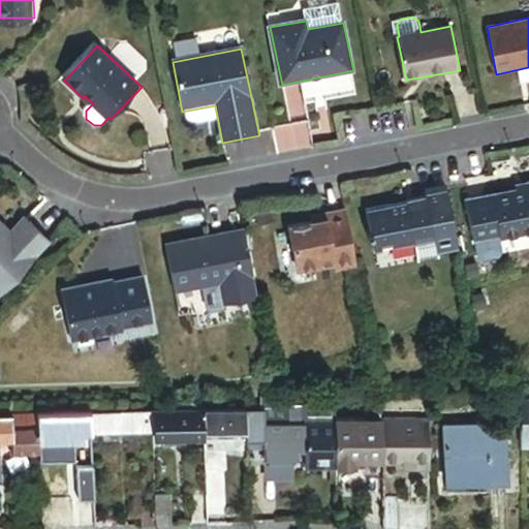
[(528,67),(519,69),(522,86),(528,84),(528,67)]
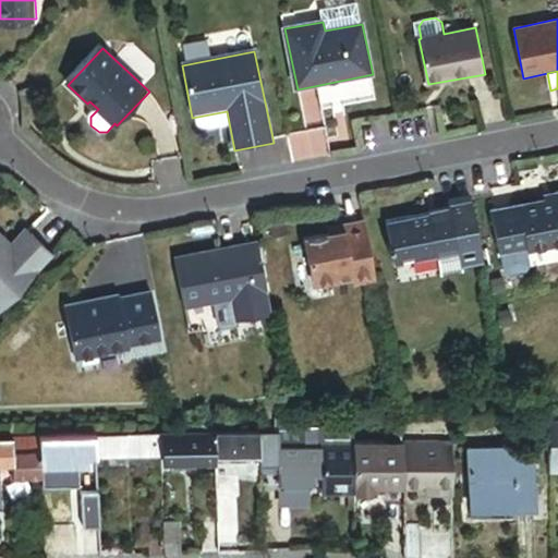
[(500,256),(557,244),(557,193),(557,194),(557,193),(557,199),(546,203),(492,214),(500,256)]
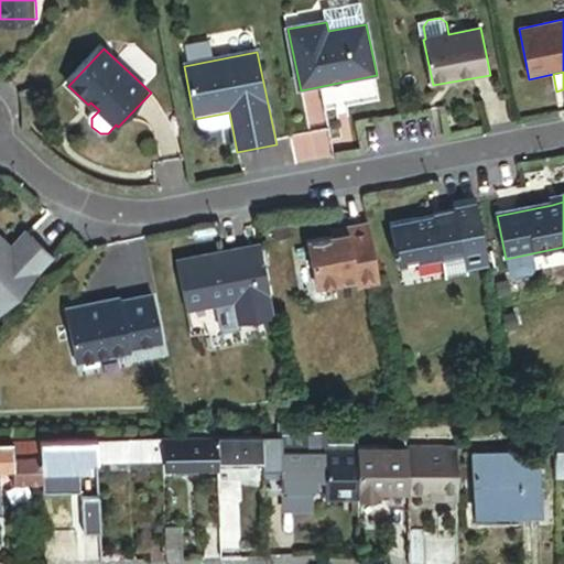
[(551,198),(552,205),(563,202),(563,195),(563,196),(551,198)]
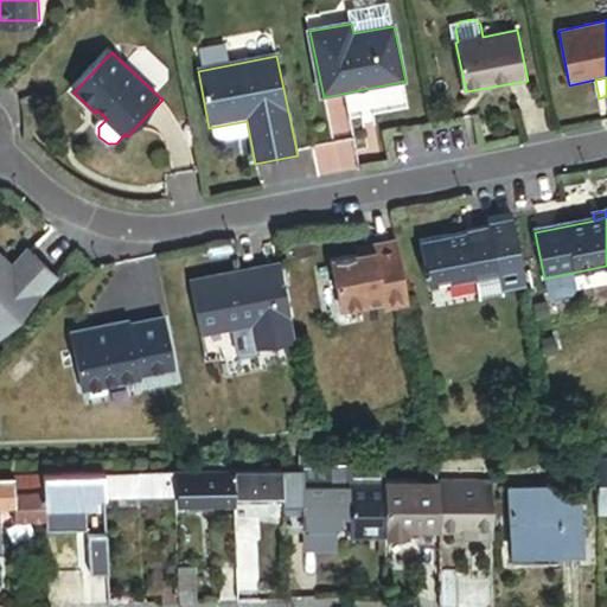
[(504,292),(528,287),(515,217),(490,222),(491,225),(492,235),(477,238),(474,229),(465,231),(466,235),(417,244),(422,264),(419,264),(422,280),(426,280),(428,291),(477,281),(480,300),(504,295),(504,292)]
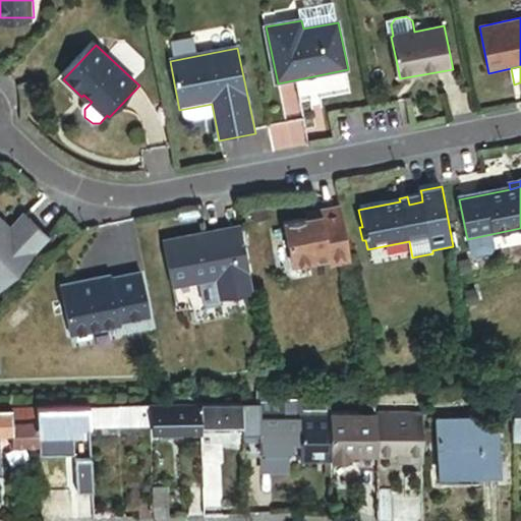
[(421,193),(407,196),(409,205),(422,201),(421,193)]
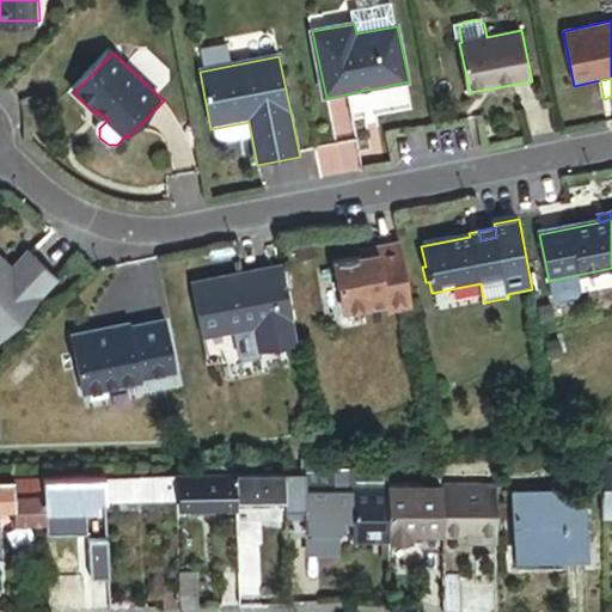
[(389,313),(414,308),(402,246),(379,251),(380,257),(365,259),(336,265),(344,310),(350,314),(387,306),(389,313)]
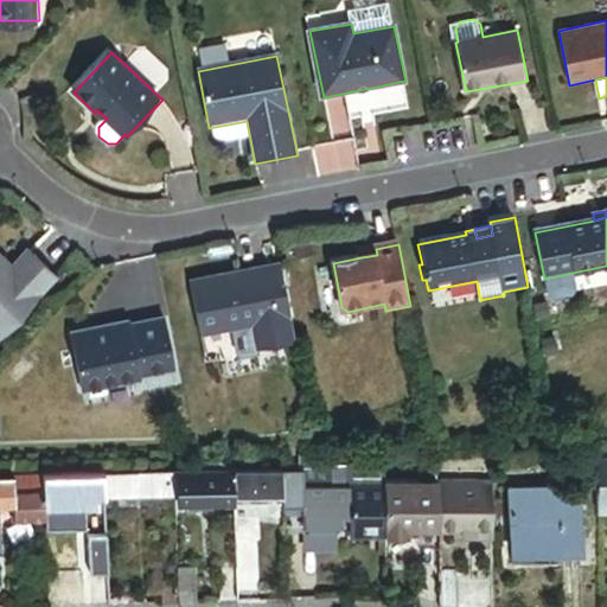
[(0,253),(0,342),(59,278),(32,253),(17,268),(0,253)]
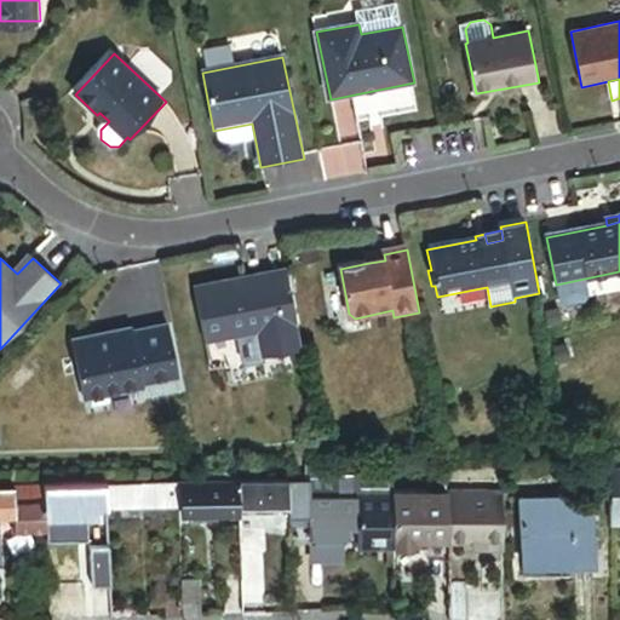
[(263,356),(302,349),(286,270),(194,290),(205,344),(259,333),(263,356)]
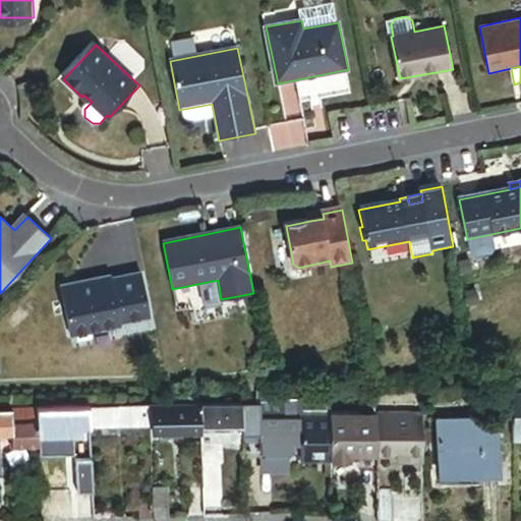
[(84,289),(83,284),(63,288),(72,336),(125,326),(124,322),(154,315),(145,275),(116,281),(115,277),(96,281),(98,286),(84,289)]
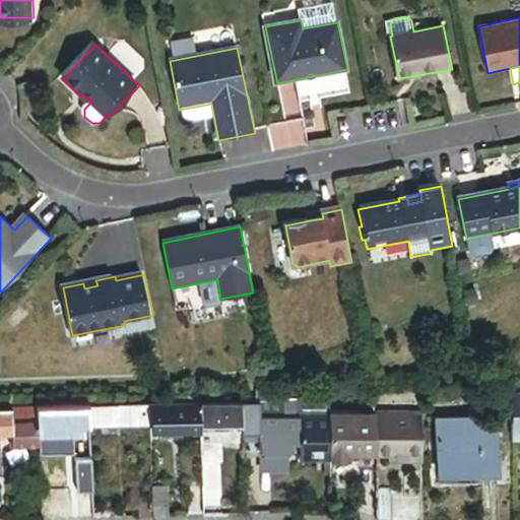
[(326,460),(347,460),(346,454),(375,453),(374,415),(374,397),(353,398),(353,415),(325,415),(326,452),(326,460)]
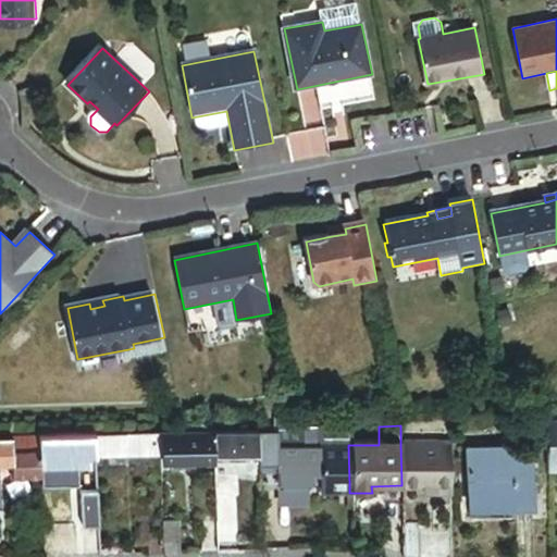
[(316,446),(317,484),(349,484),(348,445),(347,426),(332,428),(332,446),(316,446)]
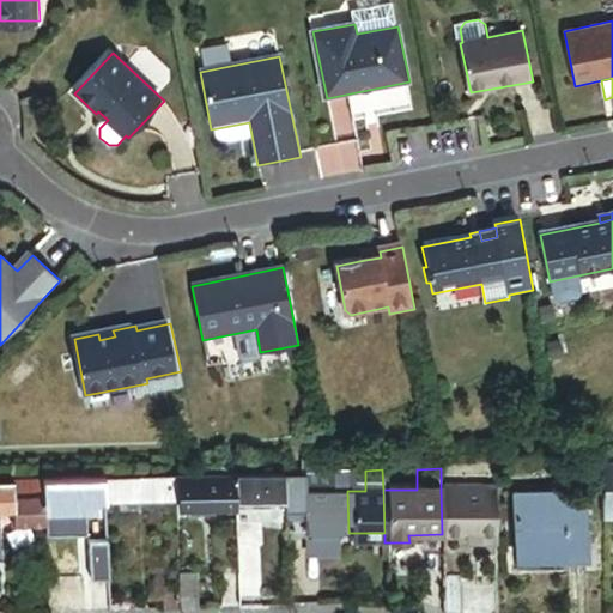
[(255,504),(284,504),(284,473),(235,474),(236,499),(256,498),(255,504)]
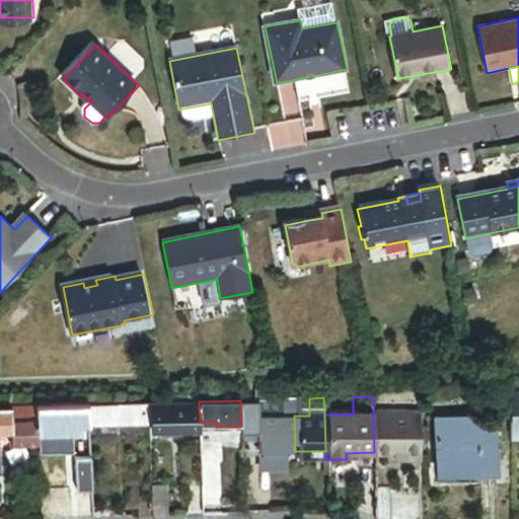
[(180,423),(200,423),(199,401),(149,402),(149,423),(161,423),(180,423)]
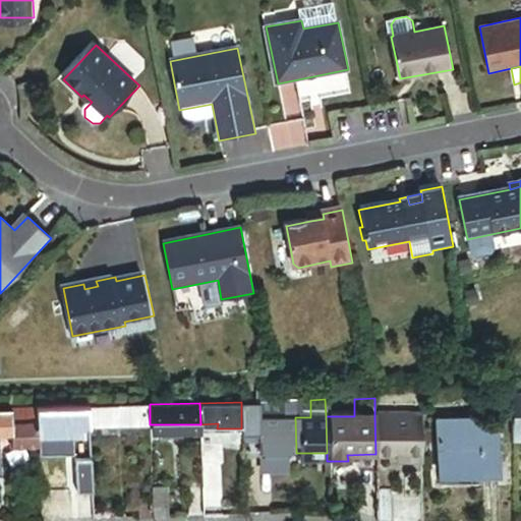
[(150,404),(89,406),(89,425),(150,424),(150,404)]
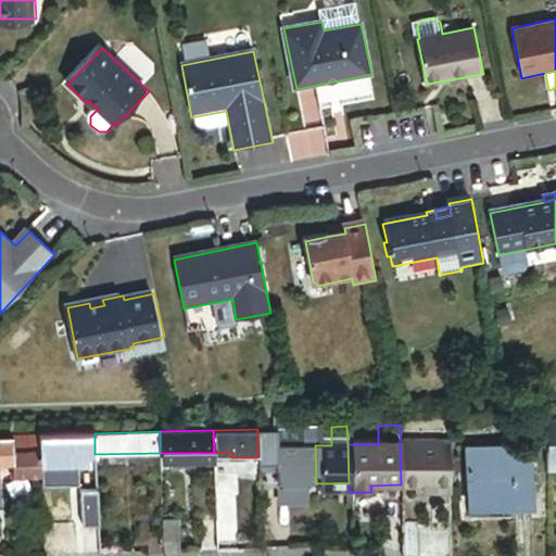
[(39,434),(40,463),(65,462),(75,462),(84,462),(84,454),(95,454),(95,433),(39,434)]
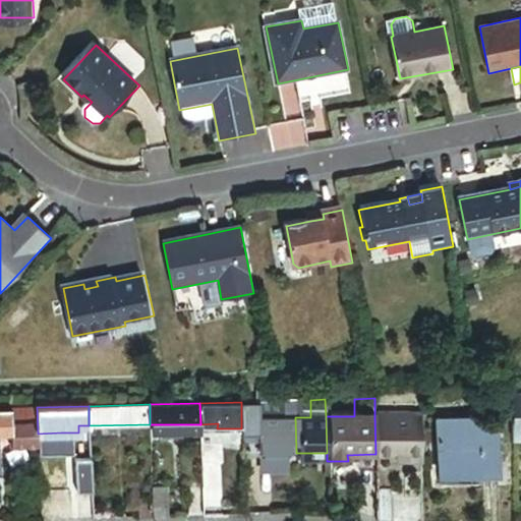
[(24,435),(38,433),(37,407),(15,408),(16,435),(24,435)]
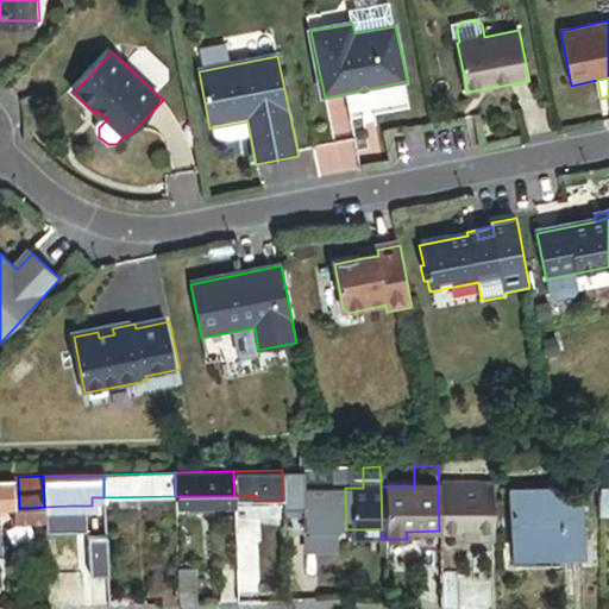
[(0,506),(14,507),(13,477),(0,477),(0,506)]
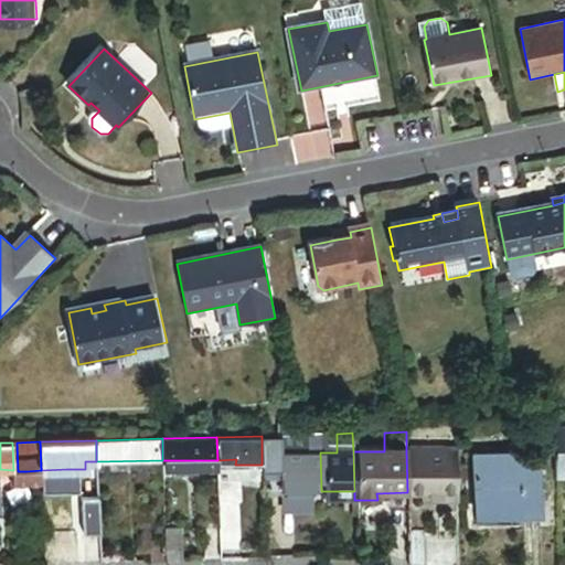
[(13,470),(14,488),(41,488),(41,470),(27,471),(18,471),(17,443),(12,443),(13,470)]
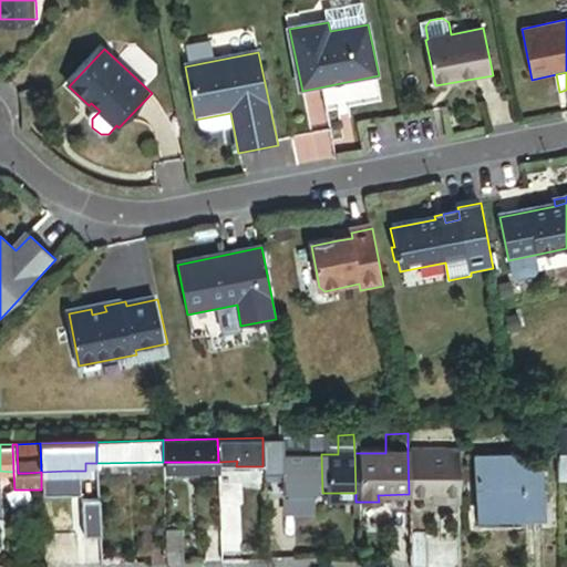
[(543,450),(478,452),(481,516),(522,515),(521,507),(544,506),(543,450)]
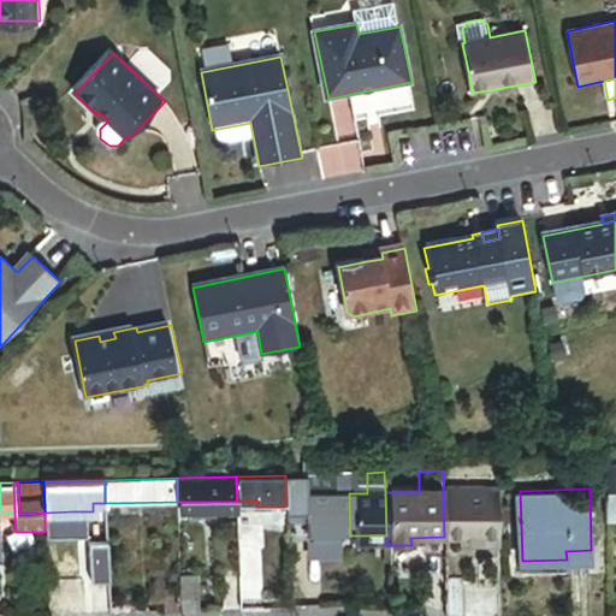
[(481,546),(501,545),(499,491),(443,492),(444,537),(444,540),(481,539),(481,546)]
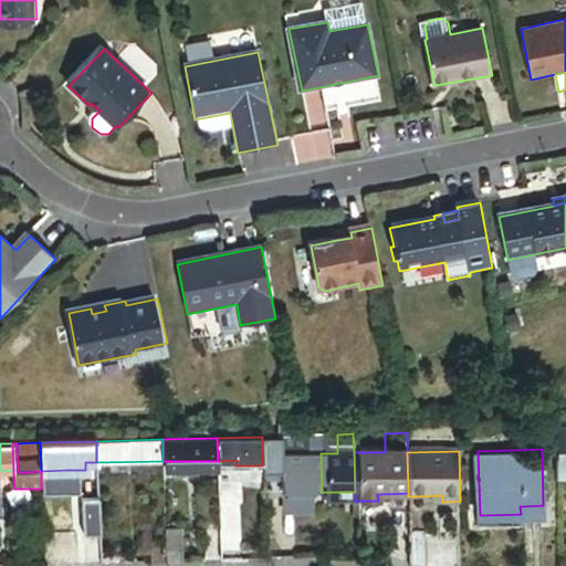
[(163,461),(164,472),(177,472),(176,461),(163,461)]
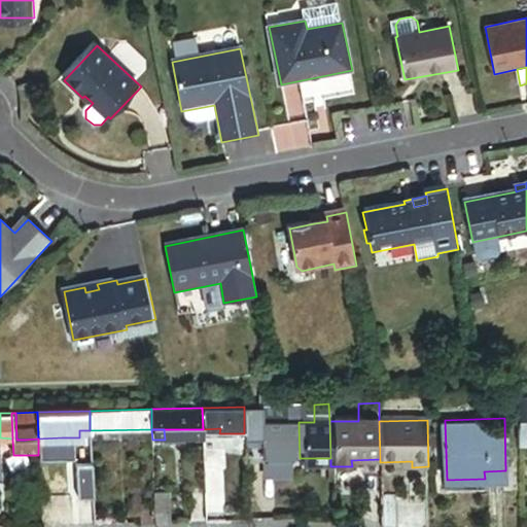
[(183,438),(183,429),(164,429),(165,440),(183,438)]
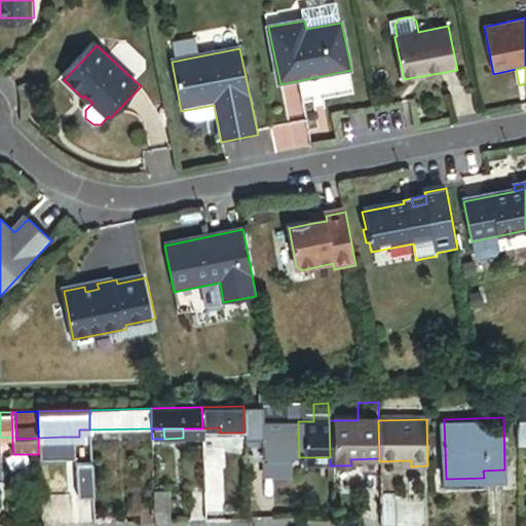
[(202,438),(202,428),(183,428),(183,438),(202,438)]
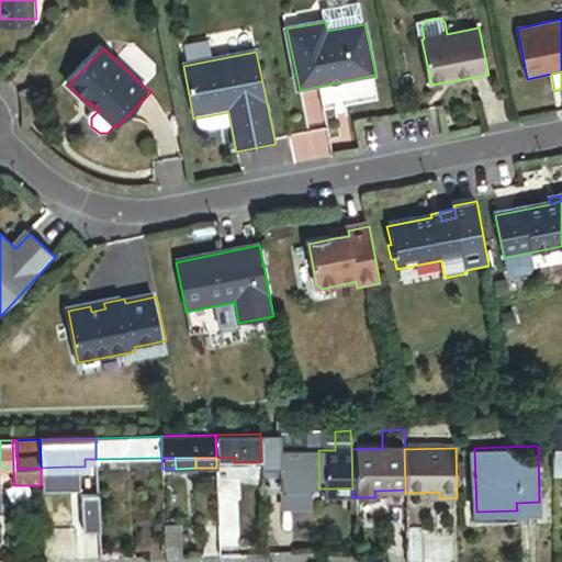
[(76,467),(66,467),(66,475),(76,475),(76,467)]
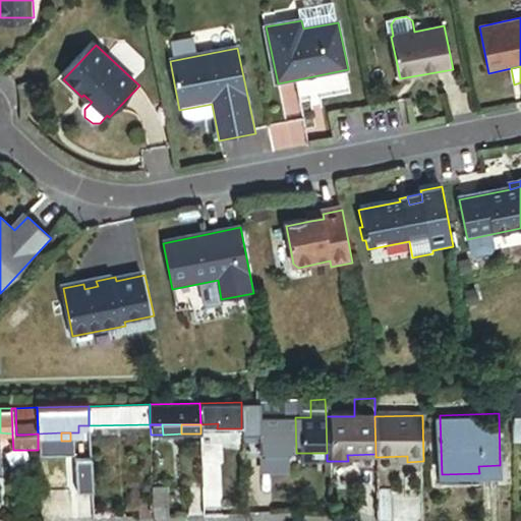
[(296,462),(327,461),(327,453),(296,453),(296,462)]
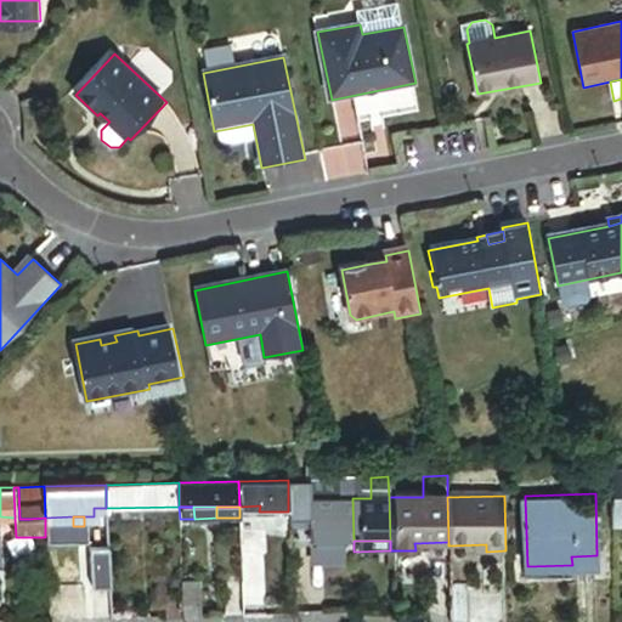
[(89,552),(89,565),(107,564),(107,550),(89,552)]
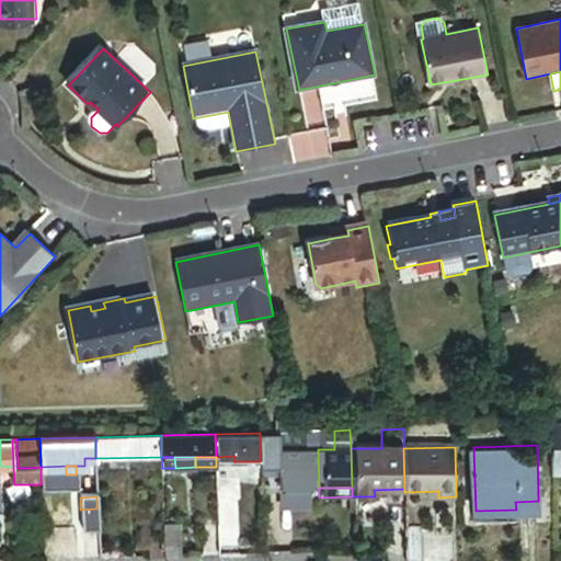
[(82,560),(99,560),(98,547),(96,508),(80,510),(82,560)]
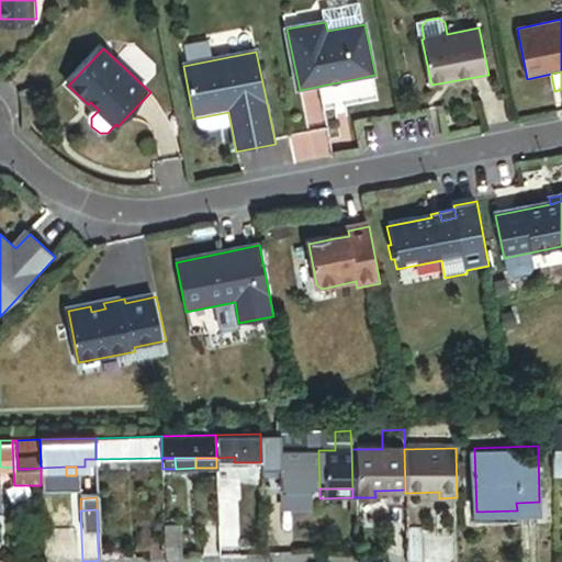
[(405,521),(406,559),(426,558),(425,521),(405,521)]
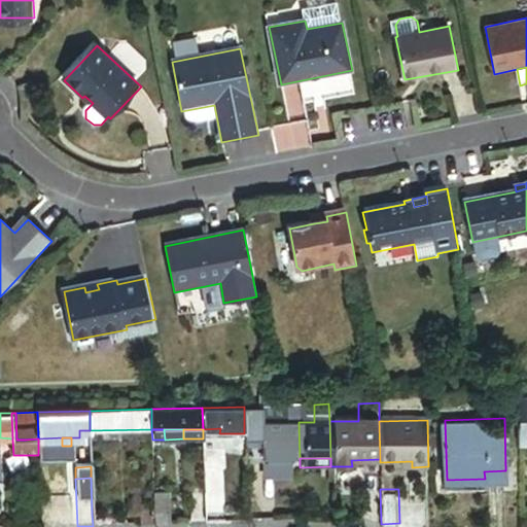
[(188,523),(206,523),(205,495),(188,496),(188,523)]
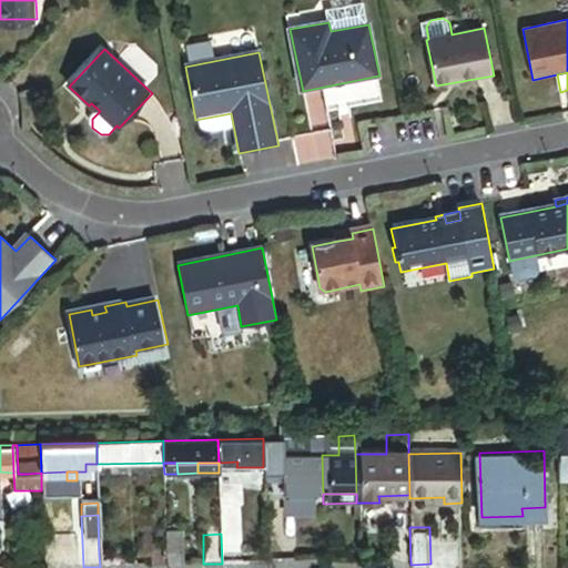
[(237,564),(237,534),(221,534),(222,564),(237,564)]
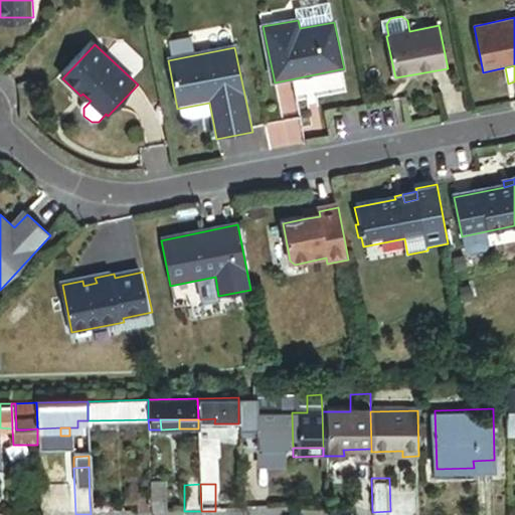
[(150,497),(151,512),(165,512),(164,486),(150,486),(150,497)]
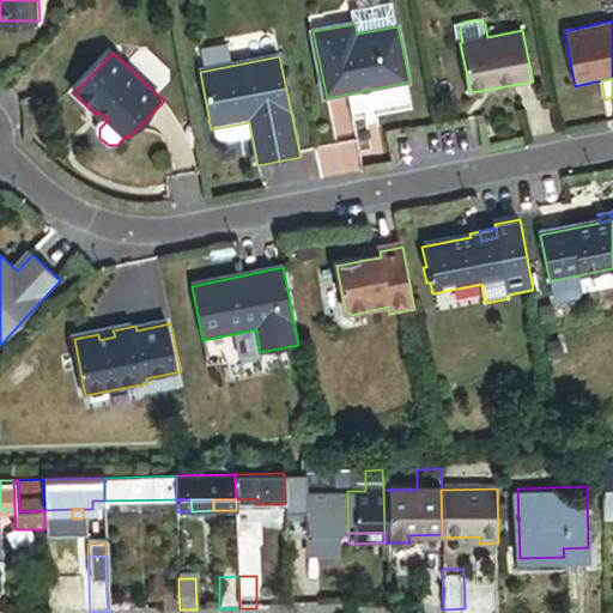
[(163,610),(180,610),(178,592),(163,592),(163,610)]
